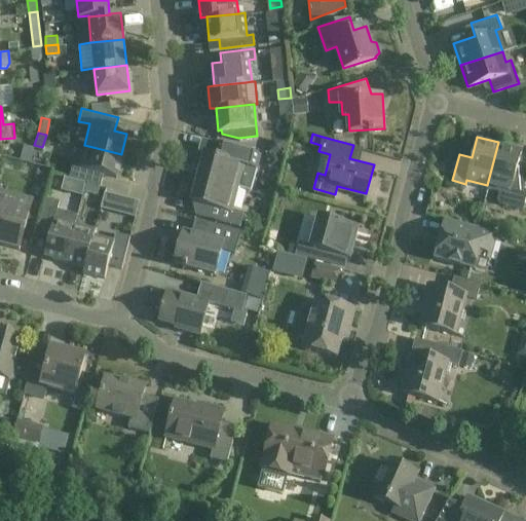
[(218,141),(214,153),(204,150),(203,152),(197,151),(194,164),(199,166),(197,174),(237,185),(243,162),(256,165),(259,152),(218,141)]
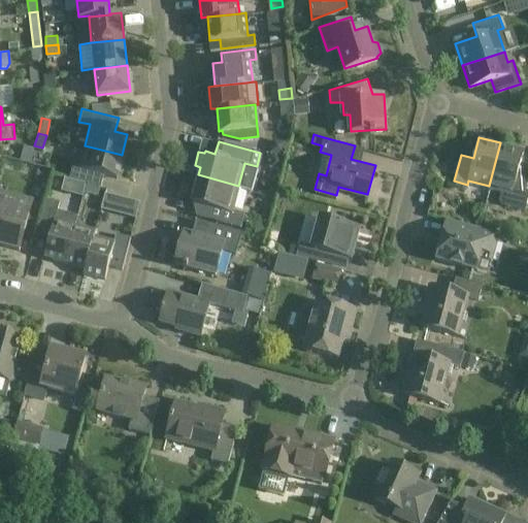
[(500,142),(489,186),(501,189),(499,195),(499,198),(500,200),(501,201),(502,201),(525,207),(527,194),(527,187),(526,187),(527,177),(527,172),(517,169),(523,149),(500,142)]
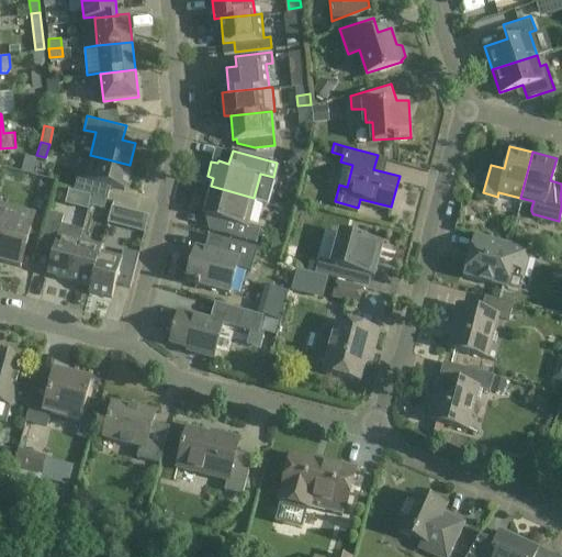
[(130,165),(90,155),(85,175),(78,173),(74,188),(108,196),(110,184),(124,187),(130,165)]
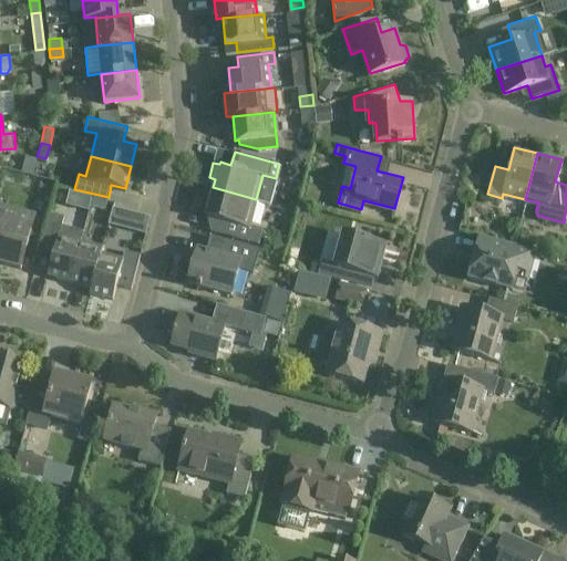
[(213,187),(206,214),(217,216),(214,228),(232,234),(258,240),(261,228),(249,225),(256,199),(213,187)]
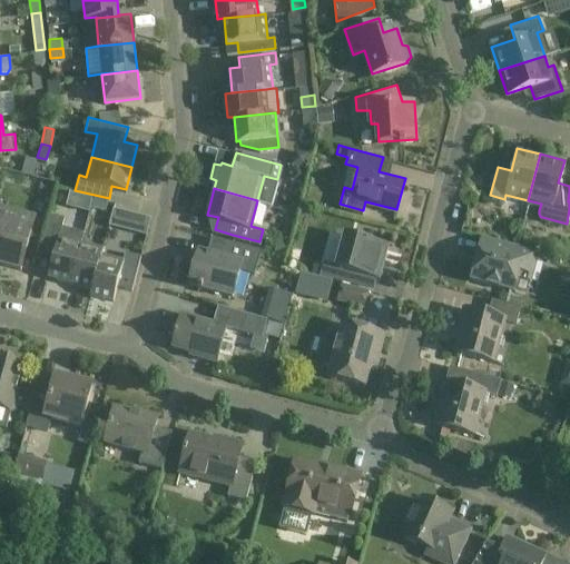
[(0,196),(1,193),(0,191),(0,261),(21,268),(36,215),(0,205),(0,196)]
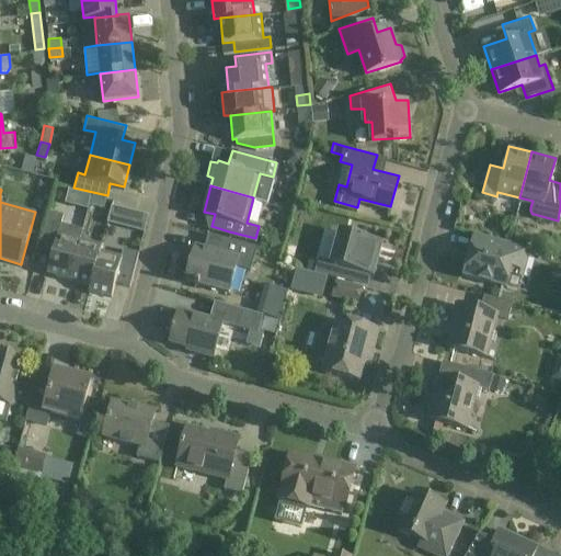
[(126,206),(112,203),(110,212),(124,215),(126,206)]
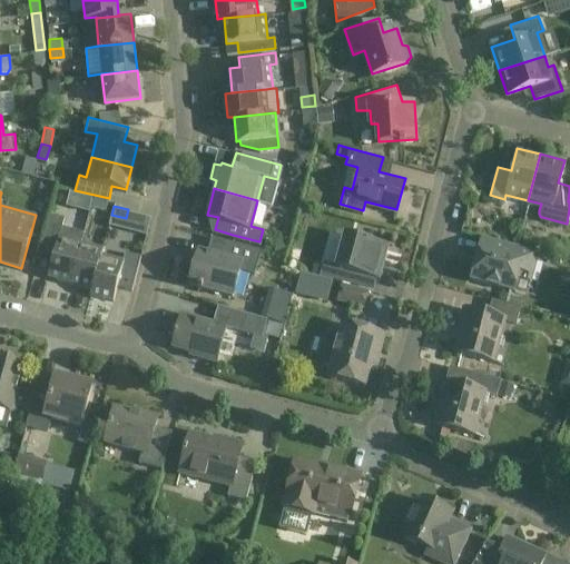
[(50,213),(38,257),(51,260),(48,275),(70,280),(80,240),(81,240),(84,229),(64,225),(65,217),(50,213)]
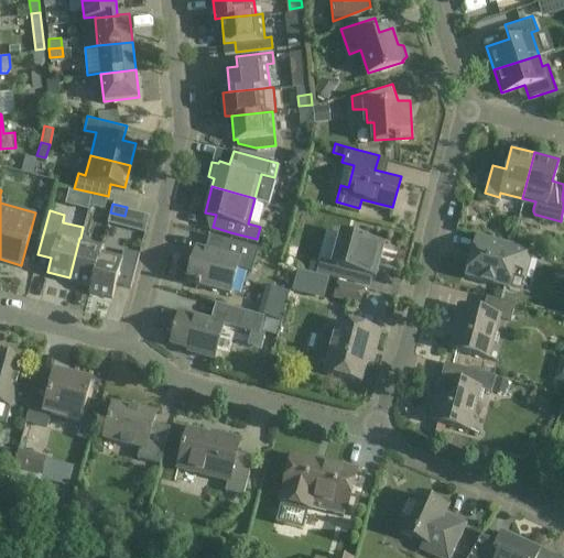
[(383,240),(340,229),(333,260),(320,256),(316,270),(346,279),(349,265),(375,273),(383,240)]
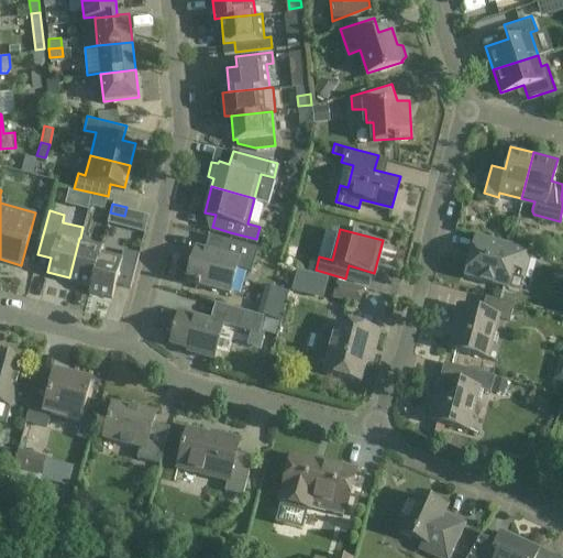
[(531,247),(486,234),(483,249),(472,245),(464,274),(507,285),(512,264),(526,267),(531,247)]
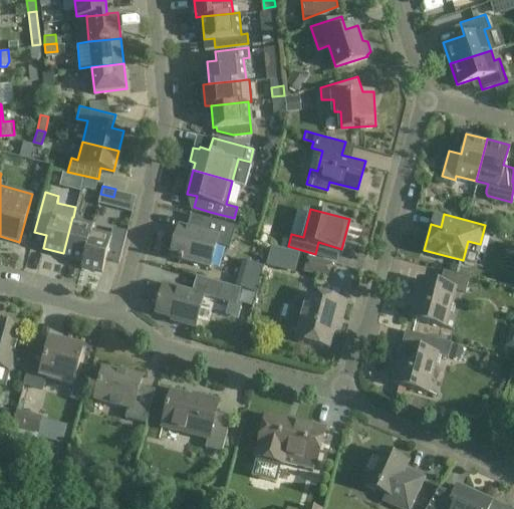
[(82,258),(90,227),(92,222),(72,217),(63,253),(82,258)]
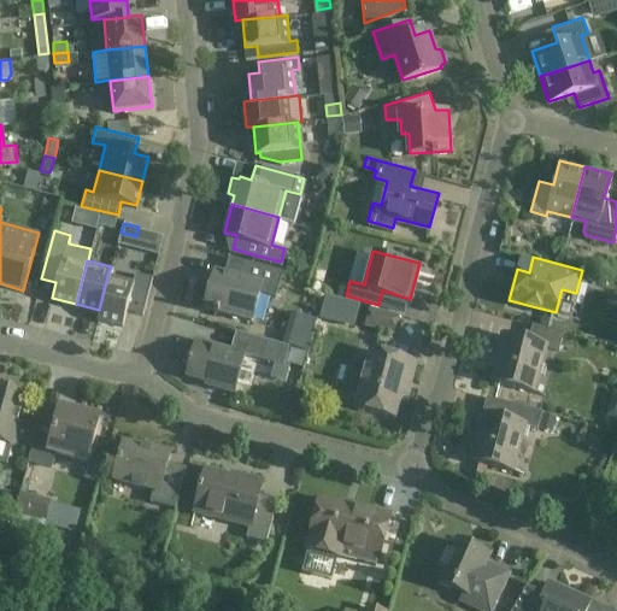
[(283,269),(250,260),(246,276),(215,268),(212,281),(206,282),(201,297),(206,301),(205,305),(252,318),(259,291),(276,294),(283,269)]
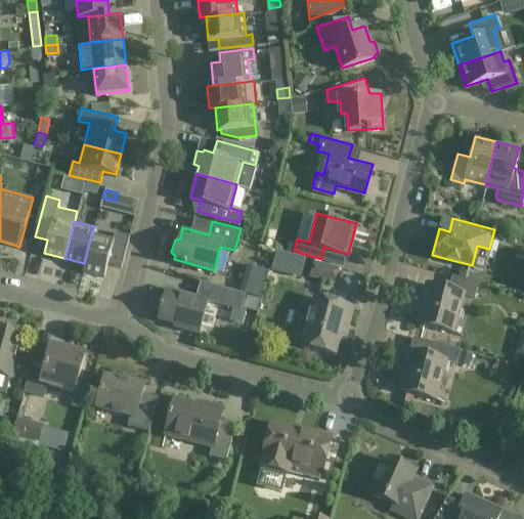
[(113,238),(92,231),(84,263),(83,268),(103,274),(106,261),(120,265),(129,233),(115,229),(113,238)]
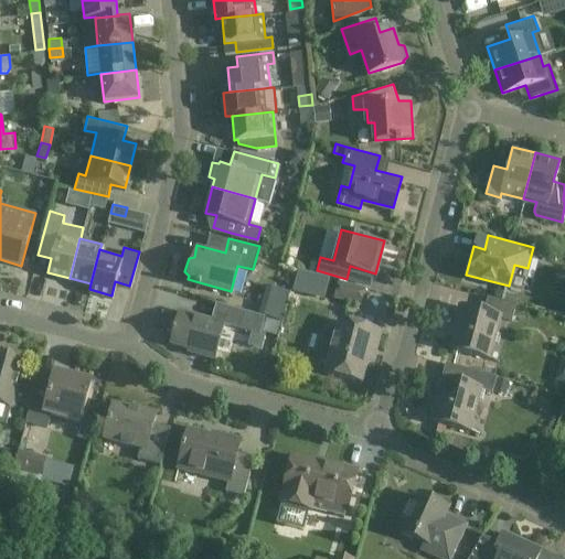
[(297,266),(291,286),(300,288),(306,268),(297,266)]
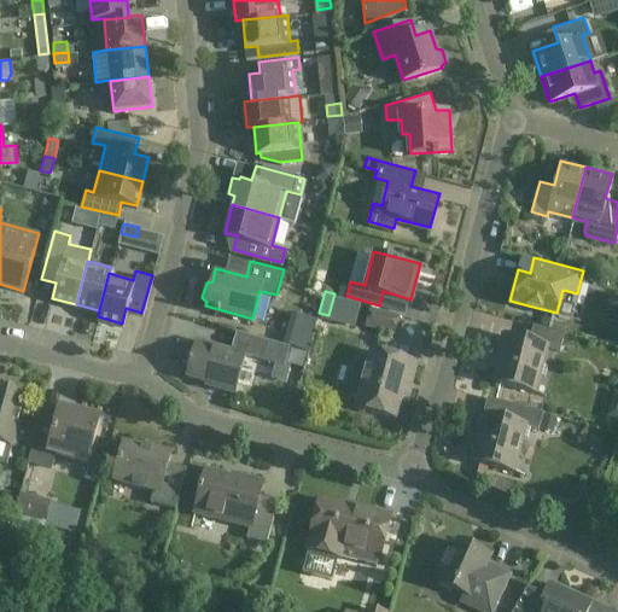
[(397,313),(369,306),(366,322),(392,328),(397,313)]
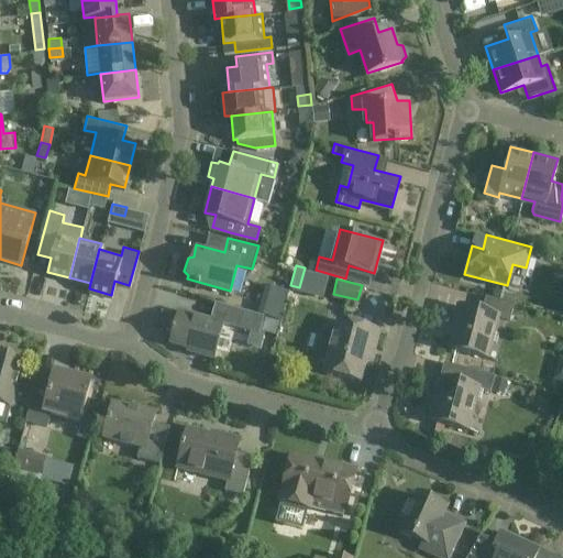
[(512,301),(485,293),(482,308),(456,302),(452,317),(459,318),(451,346),(484,353),(495,313),(508,316),(512,301)]
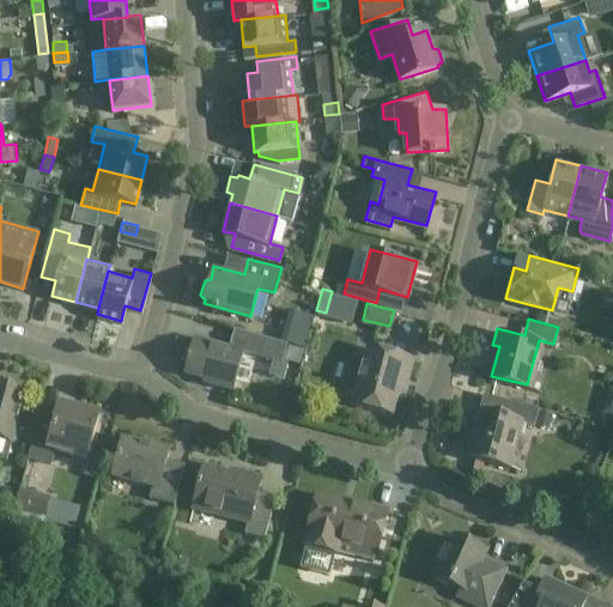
[(255,333),(250,351),(283,360),(289,341),(255,333)]
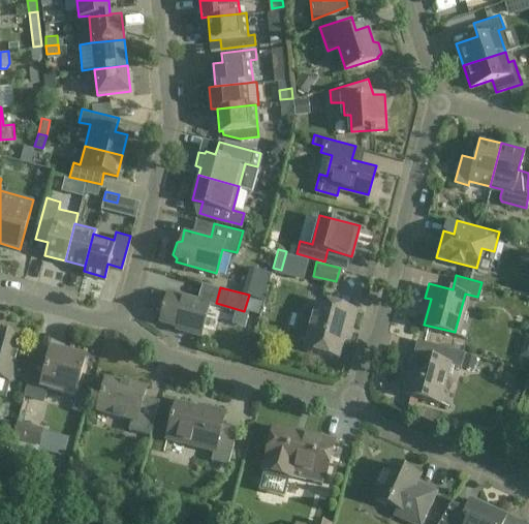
[(161,289),(157,308),(161,309),(162,309),(160,319),(187,328),(186,330),(200,334),(210,301),(198,298),(168,289),(167,291),(161,289)]
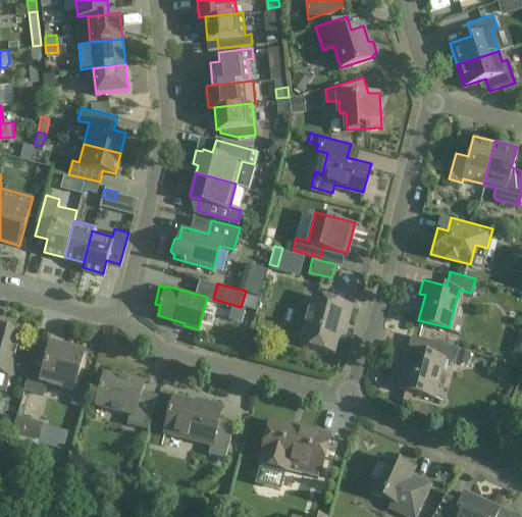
[(351,303),(313,294),(312,299),(305,298),(302,301),(299,306),(296,312),(295,316),(295,322),(295,327),(297,331),(303,333),(301,341),(333,349),(342,317),(347,319),(351,303)]
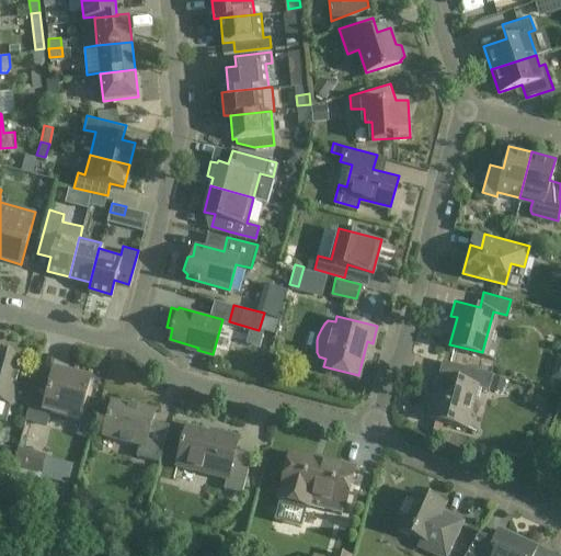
[(0,418),(4,419),(22,358),(0,352),(0,418)]
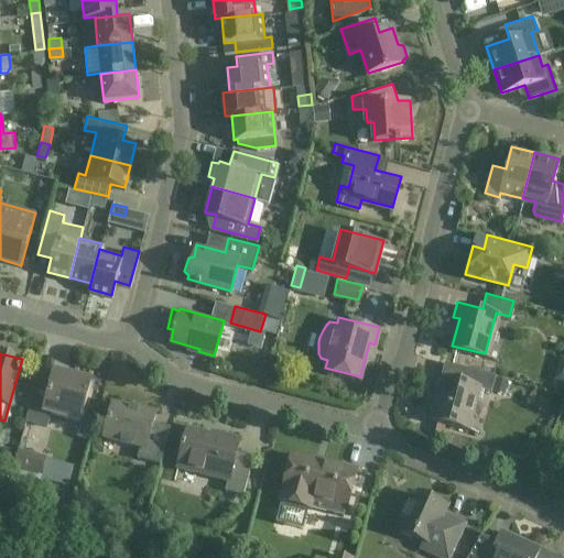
[(495,373),(456,363),(453,378),(438,373),(434,389),(440,391),(433,418),(465,427),(476,385),(490,390),(495,373)]
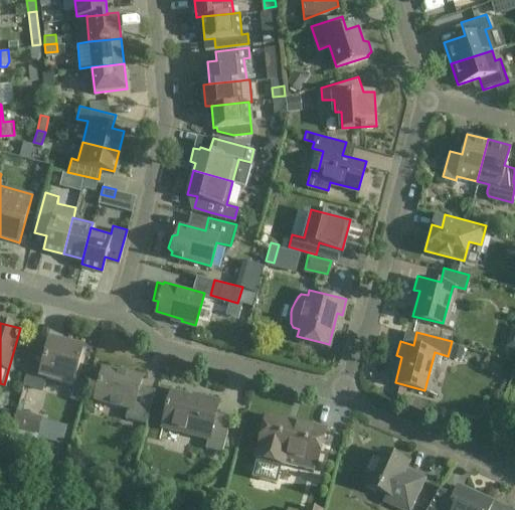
[(82,346),(49,337),(47,347),(34,343),(23,382),(42,387),(45,375),(72,382),(82,346)]
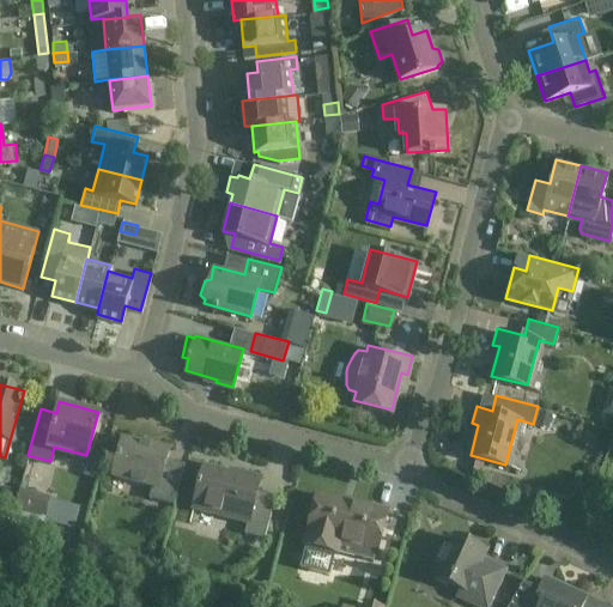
[(147,443),(121,436),(111,474),(143,483),(143,479),(151,481),(147,496),(174,502),(184,462),(165,457),(169,445),(149,439),(147,443)]
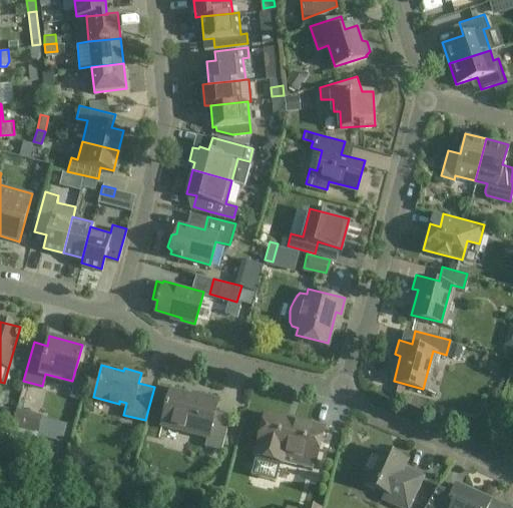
[(198,398),(169,390),(160,423),(206,435),(204,444),(220,449),(229,413),(214,409),(217,398),(199,393),(198,398)]
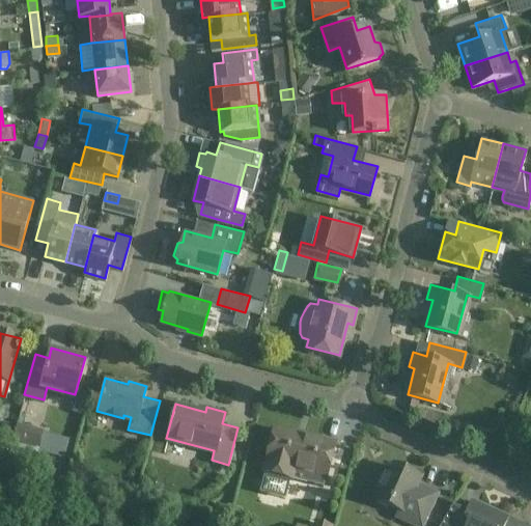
[(45,427),(18,420),(12,438),(39,445),(45,427)]
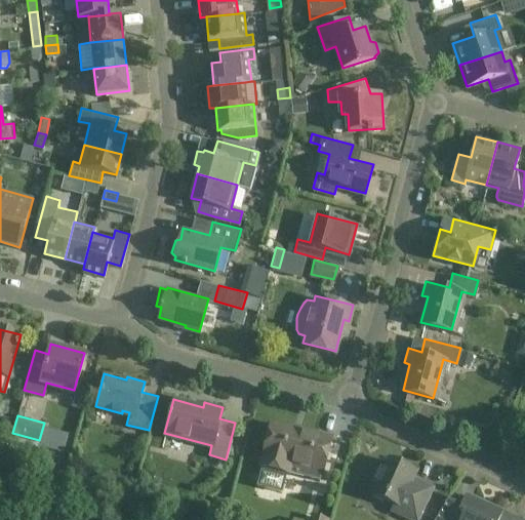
[(290,425),(289,428),(271,423),(259,464),(264,465),(263,467),(261,467),(256,483),(281,489),(286,473),(284,473),(285,470),(287,471),(288,470),(319,478),(321,471),(322,471),(331,436),(290,425)]
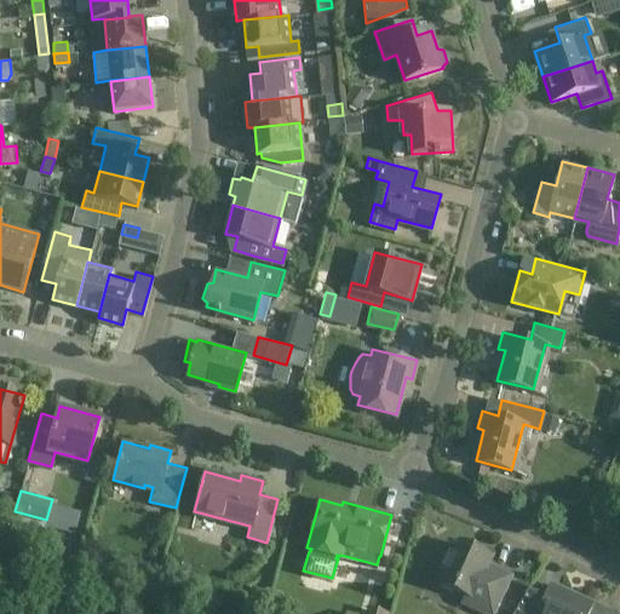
[(491,555),(459,540),(453,555),(447,551),(434,579),(465,594),(463,600),(493,613),(510,574),(487,563),(491,555)]
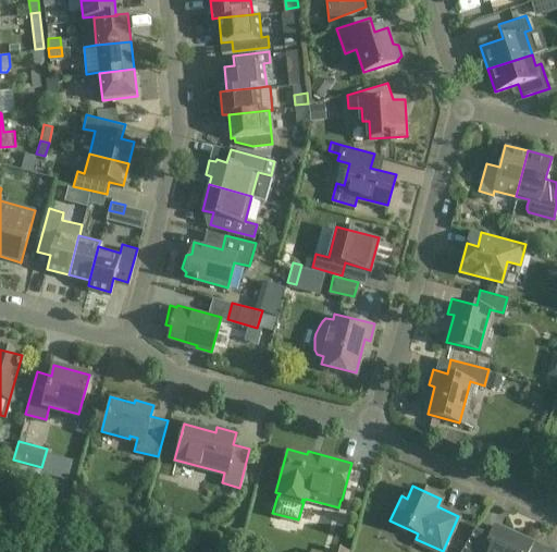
[(556,551),(556,550),(494,522),(490,531),(475,525),(459,551),(556,551)]
